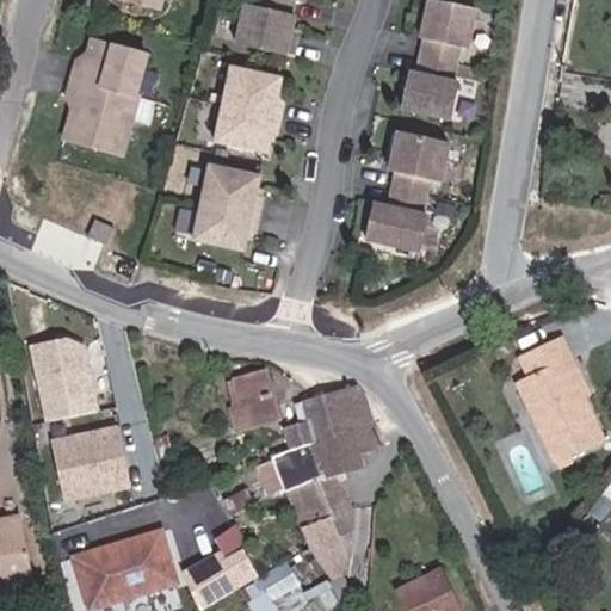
[(124,0),(160,10),(162,0),(124,0)]
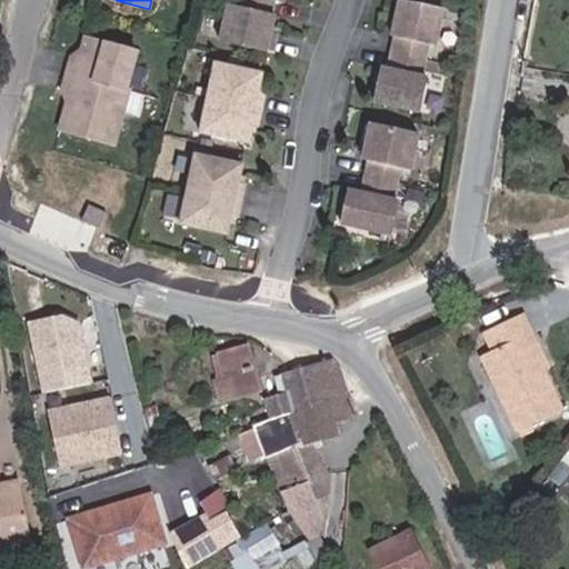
[(283,0),(285,0),(241,0),(240,7),(272,15),(275,0),(283,0)]
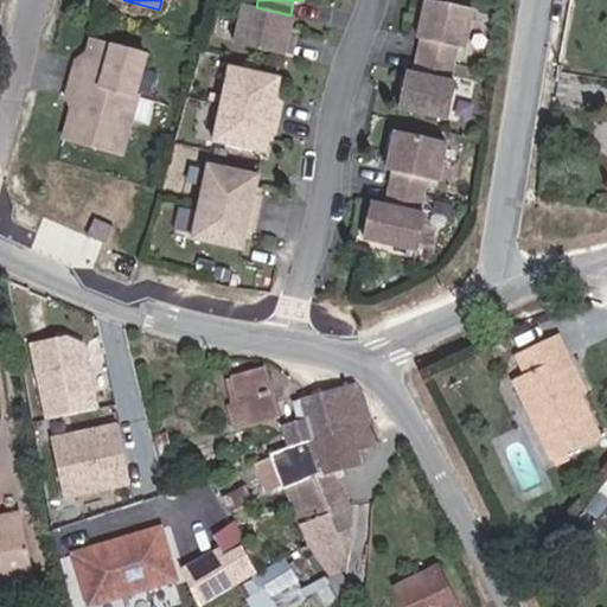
[(289,36),(294,16),(291,16),(256,7),(243,5),(235,43),(293,56),(296,37),(289,36)]
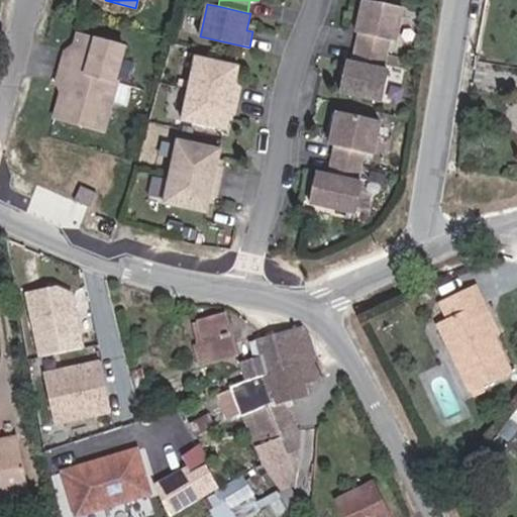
[(397,45),(404,14),(364,5),(356,37),(359,37),(356,53),(388,60),(391,44),(397,45)]
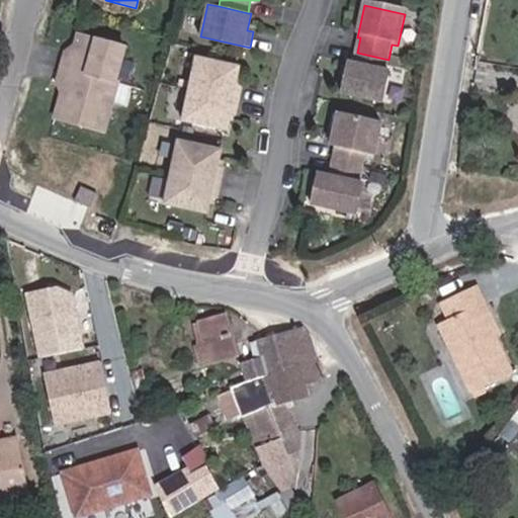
[(115,82),(124,48),(78,34),(72,54),(65,52),(61,67),(115,82)]
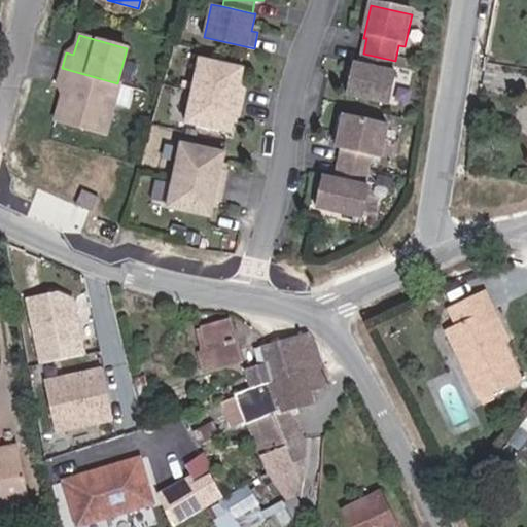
[(389,109),(396,77),(392,76),(395,61),(363,54),(360,69),(355,68),(348,100),(389,109)]
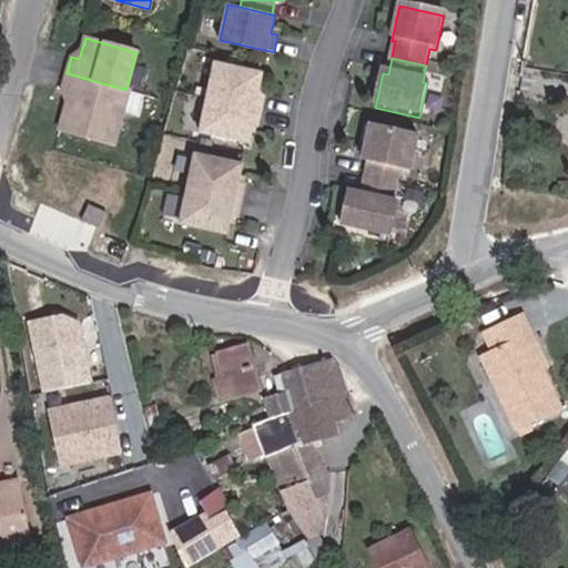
[(259,91),(263,73),(215,63),(208,97),(262,109),(265,92),(259,91)]
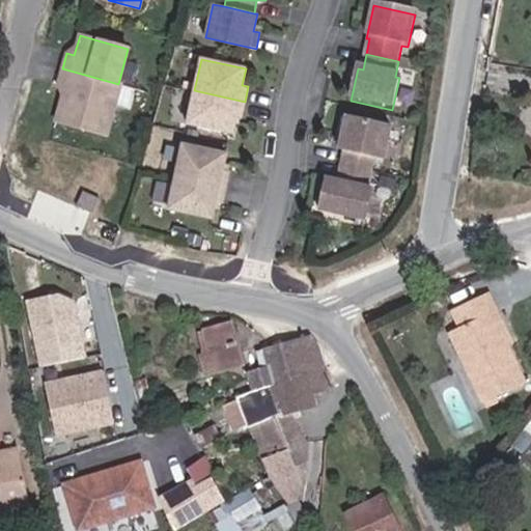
[(107,135),(120,84),(118,84),(62,68),(58,83),(65,85),(56,121),(107,135)]
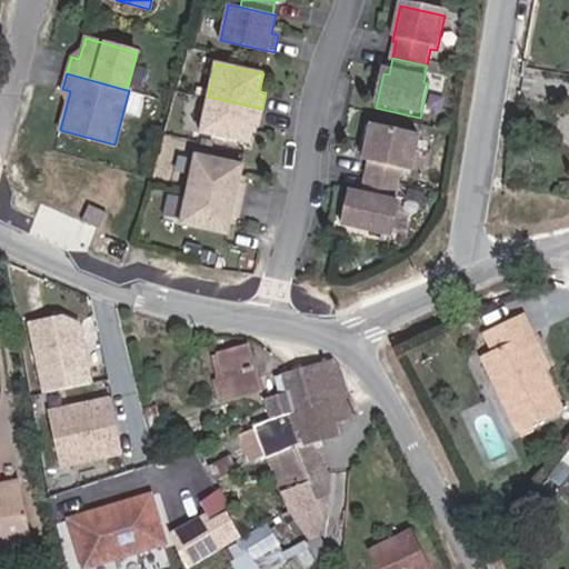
[(259,126),(262,109),(208,97),(201,132),(248,142),(252,123),(259,126)]
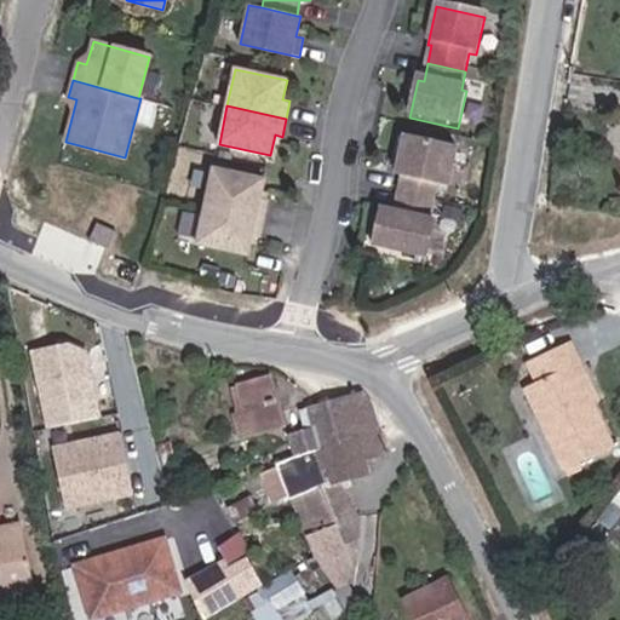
[(445,190),(453,153),(405,142),(396,179),(403,182),(399,200),(434,207),(437,189),(445,190)]
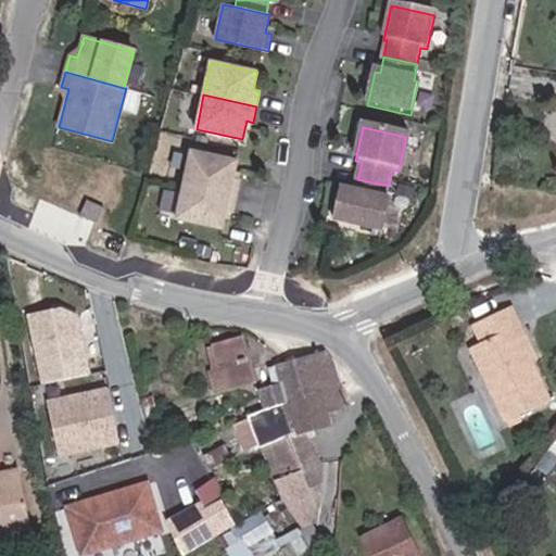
[(234,179),(238,161),(191,151),(185,186),(237,197),(240,180),(234,179)]
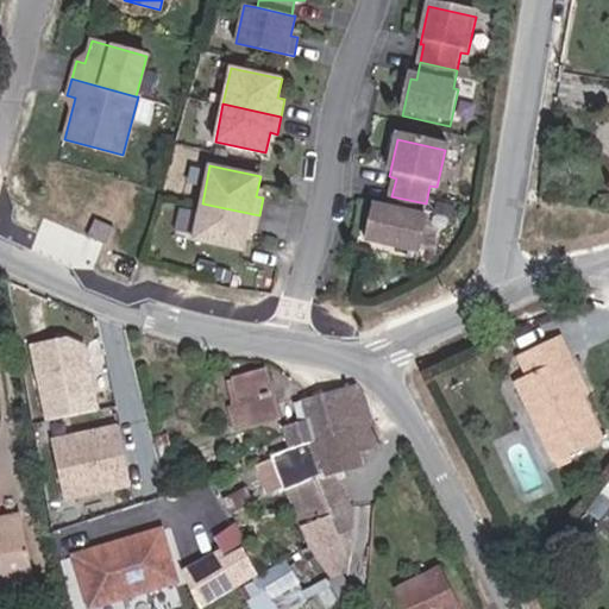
[(419,259),(427,223),(422,220),(426,203),(391,196),(388,214),(375,211),(366,248),(419,259)]
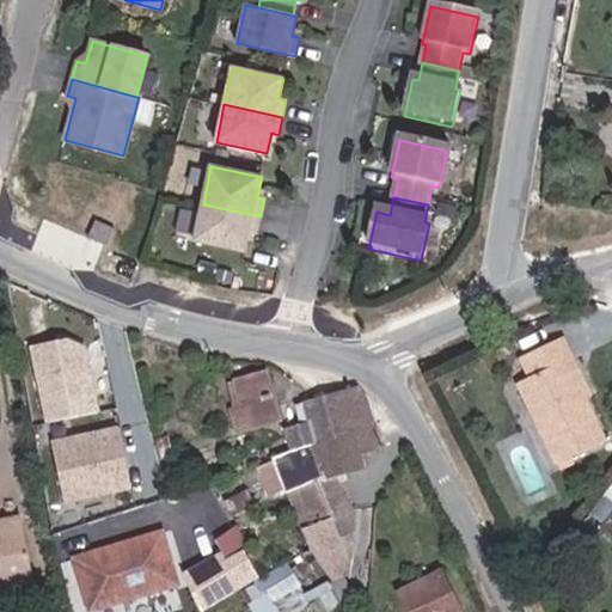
[(257,233),(261,216),(203,204),(195,242),(246,252),(250,232),(257,233)]
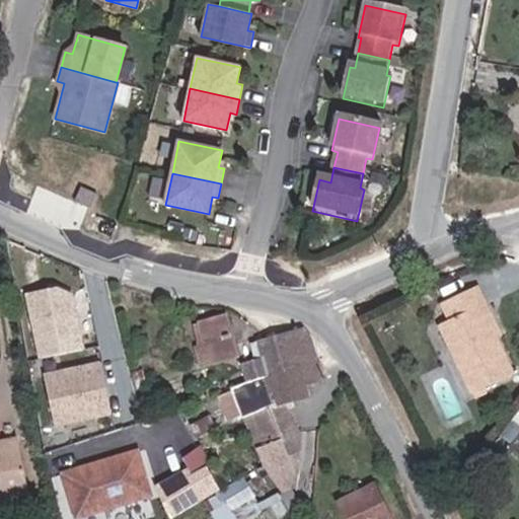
[(91,209),(97,194),(81,187),(75,202),(91,209)]
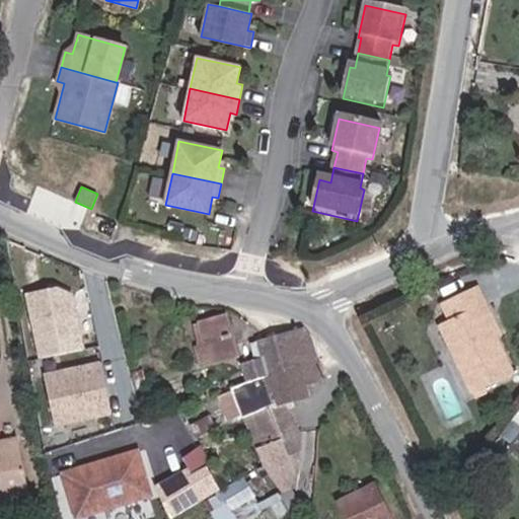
[(497,340),(482,307),(486,305),(476,287),(474,288),(442,303),(450,320),(439,325),(472,393),(485,387),(514,374),(497,340)]
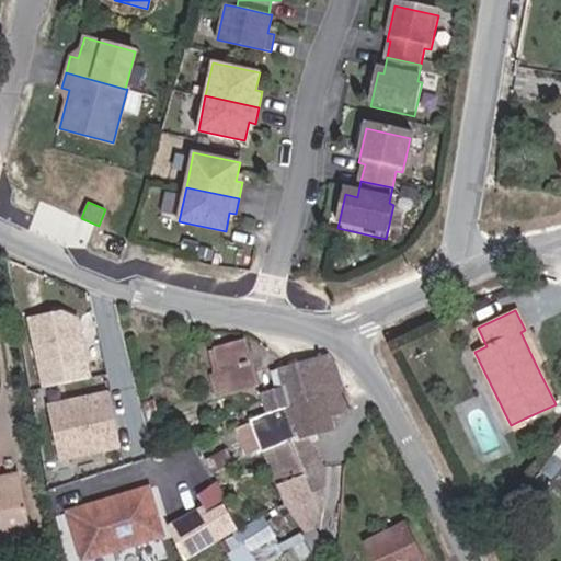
[(90,378),(78,319),(59,311),(30,318),(45,388),(90,378)]
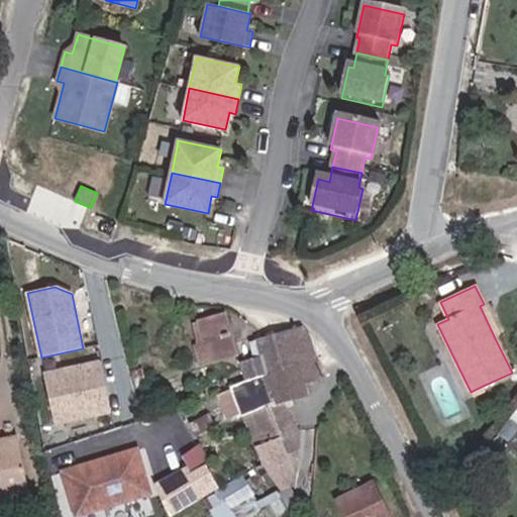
[(499,335),(484,304),(480,306),(495,338),(497,337),(497,336),(499,335)]
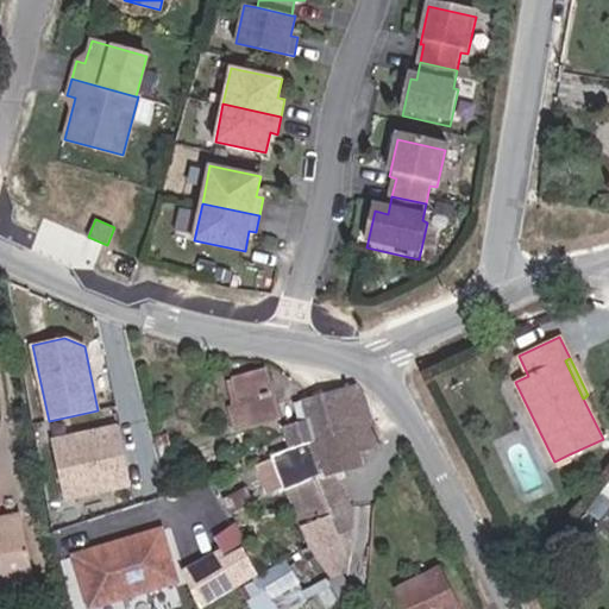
[(277,419),(265,369),(232,377),(232,380),(245,427),(277,419)]
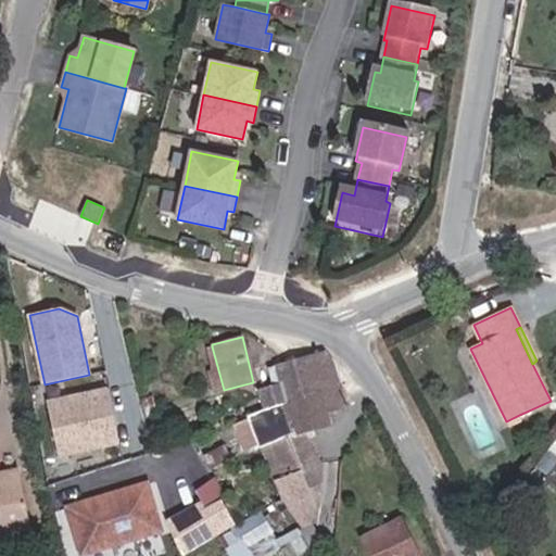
[(224,390),(212,346),(206,348),(212,369),(207,371),(213,393),(224,390)]
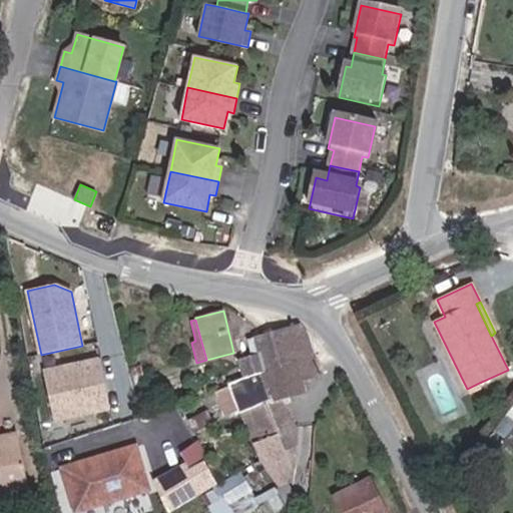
[(319,376),(307,334),(299,324),(246,340),(251,356),(238,360),(244,378),(296,362),(303,381),(319,376)]
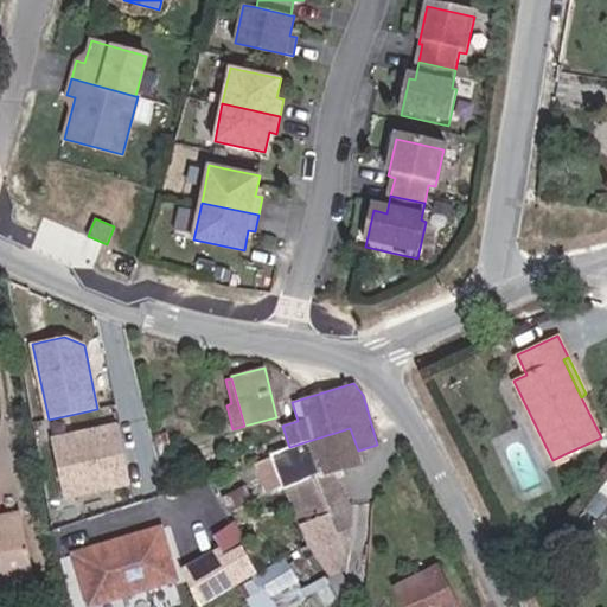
[(132,484),(119,425),(52,439),(65,498),(132,484)]
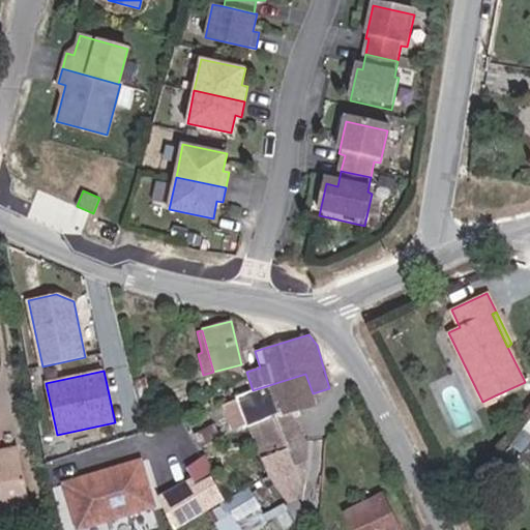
[(313,393),(305,374),(253,390),(246,392),(235,396),(245,429),(249,428),(259,424),(295,412),(316,406),(313,393)]
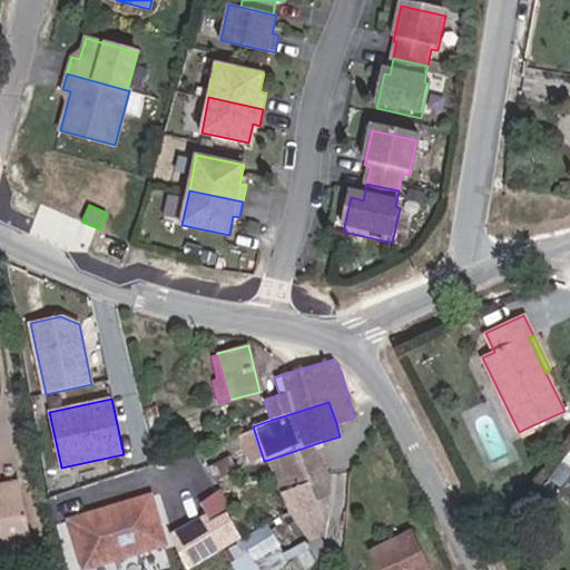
[(163,424),(156,406),(146,411),(151,428),(163,424)]
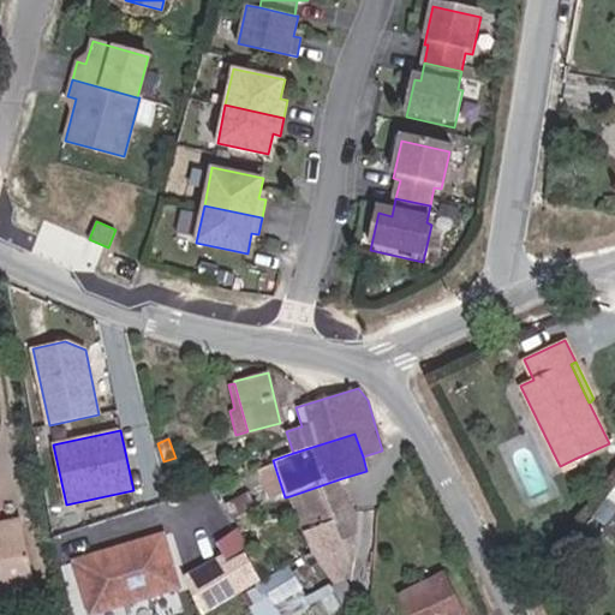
[(345,583),(357,514),(342,478),(300,493),(290,496),(304,532),(306,531),(315,553),(305,556),(310,567),(314,566),(318,562),(335,586),(345,583)]
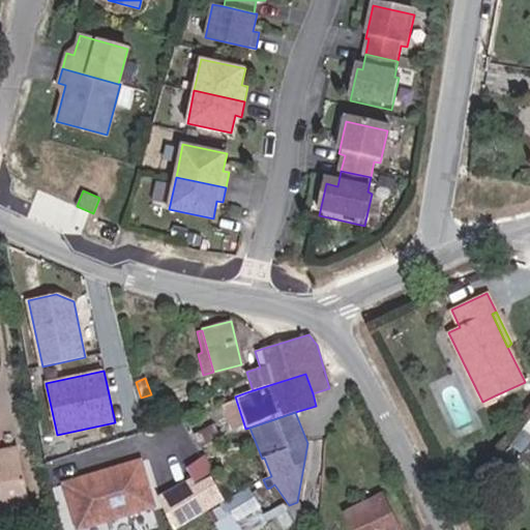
[(201,447),(218,438),(212,427),(196,435),(201,447)]
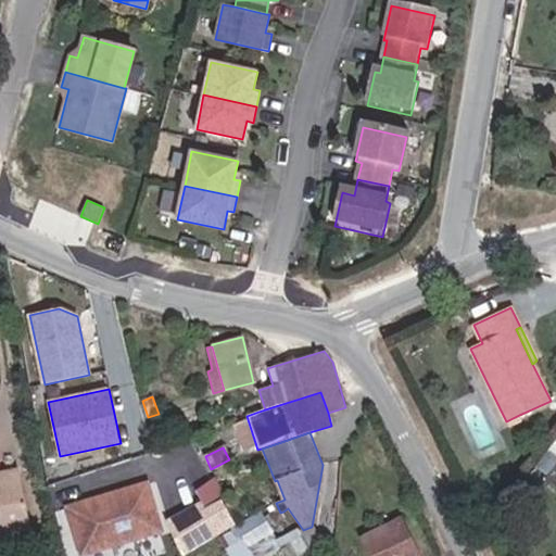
[(555,453),(550,449),(535,467),(550,478),(555,469),(555,453)]
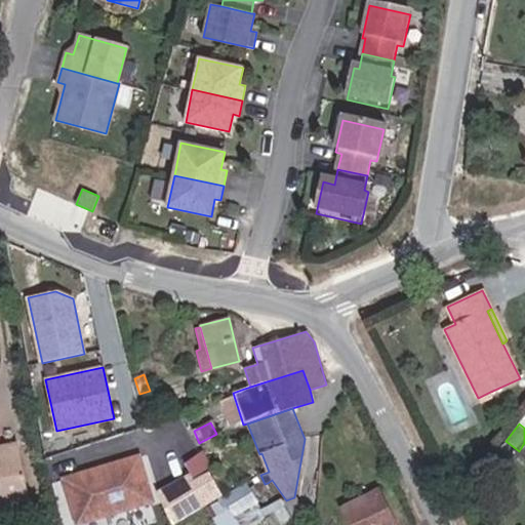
[(30,503),(18,444),(0,447),(0,502),(2,503),(3,510),(30,503)]
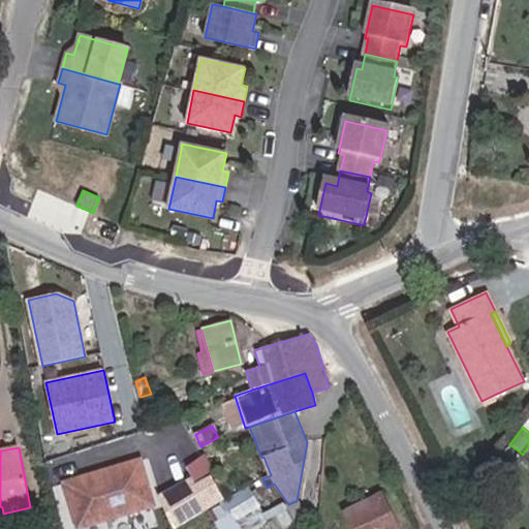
[(153,505),(141,461),(65,484),(79,528),(153,505)]
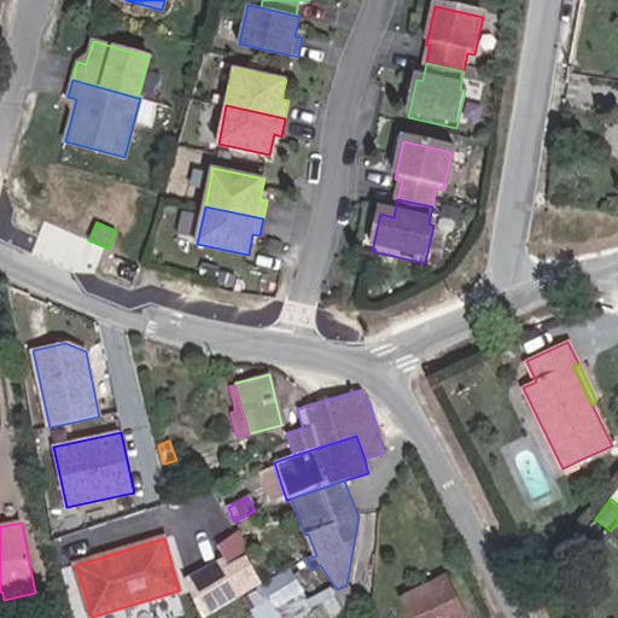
[(278,617),(309,600),(291,570),(260,589),(275,617),(278,617)]
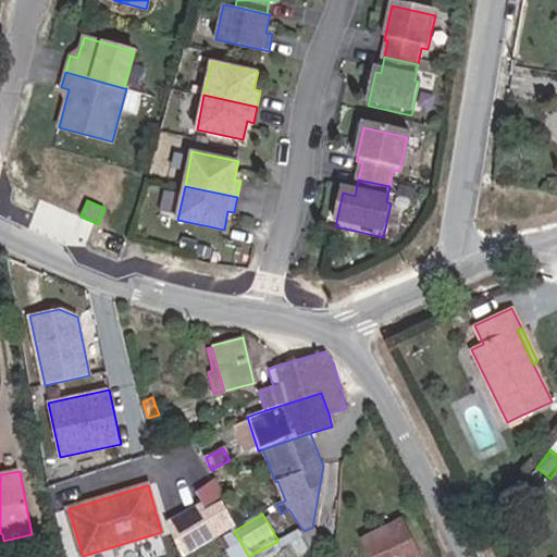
[(218,534),(208,518),(193,527),(202,543),(218,534)]
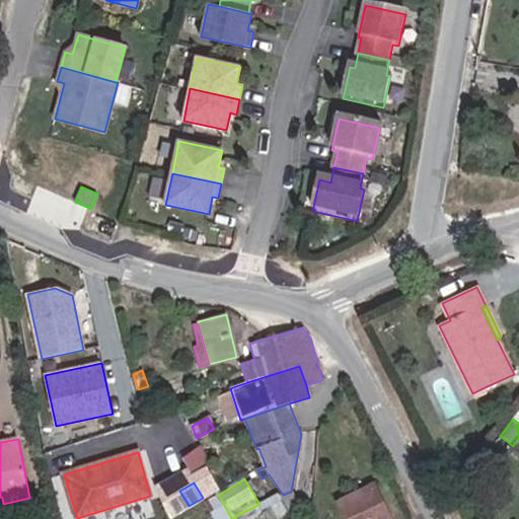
[(390,518),(373,485),(338,503),(346,518),(390,518)]
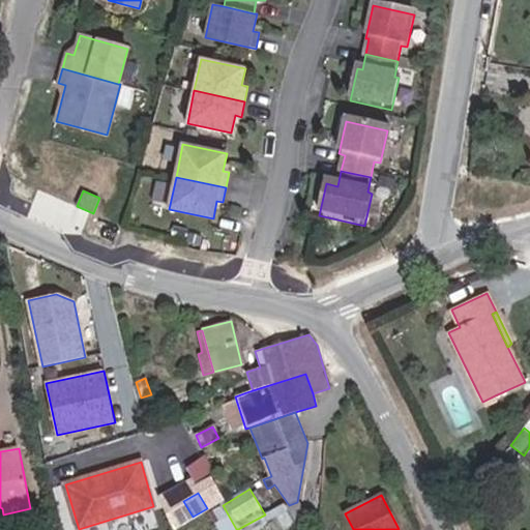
[(238,529),(236,529),(223,505),(209,512),(218,529),(254,529),(265,522),(267,519),(265,514),(238,529)]
